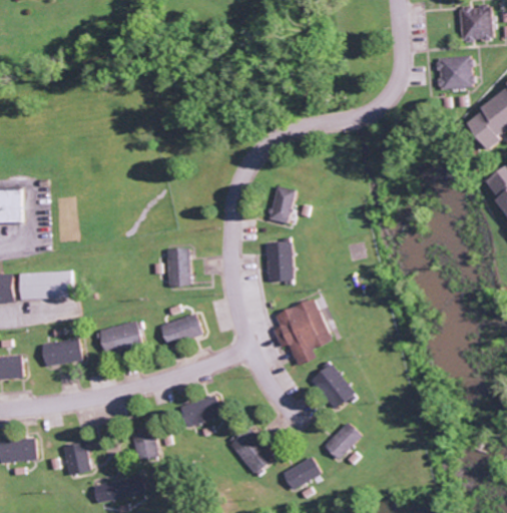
[(458,8),(459,41),(491,40),(490,7),(458,8)]
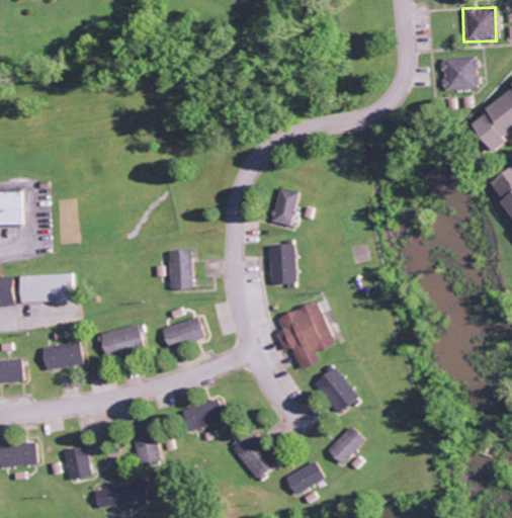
[(441,91),(476,89),(474,57),(439,59),(441,91)]
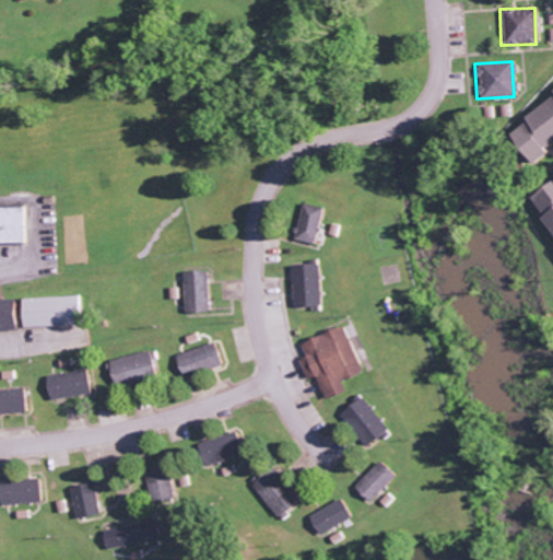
[(552,94),(522,115),(545,149),(552,143),(552,94)]
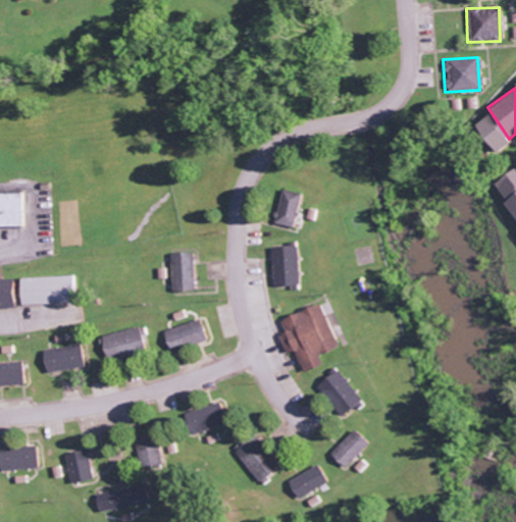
[(515,219),(515,170),(509,175),(514,184),(499,194),(515,219)]
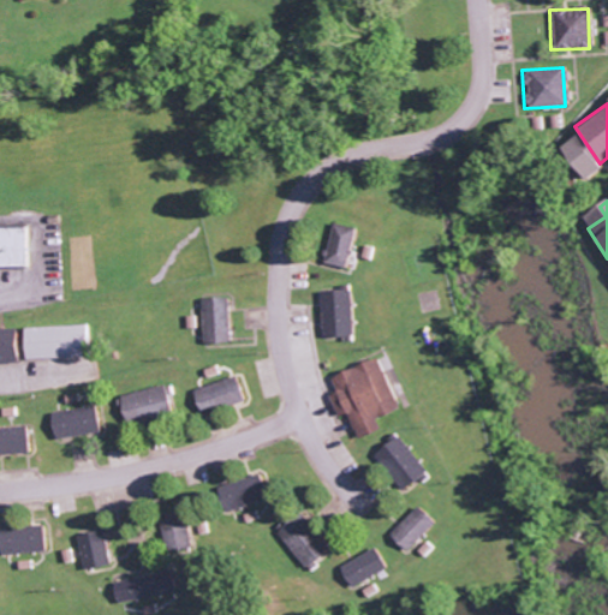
[(343,269),(353,230),(331,224),(320,263),(343,269)]
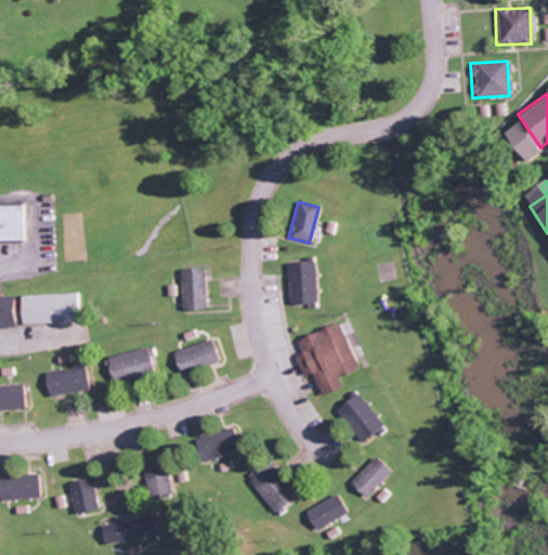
[(0,241),(23,241),(22,206),(0,206),(0,241)]
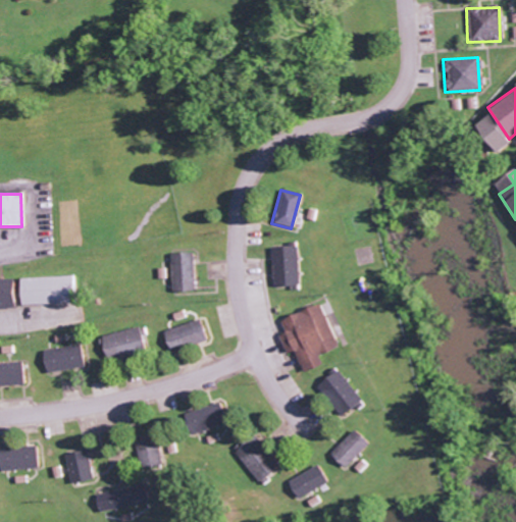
[(298,285),(297,247),(269,248),(270,286),(298,285)]
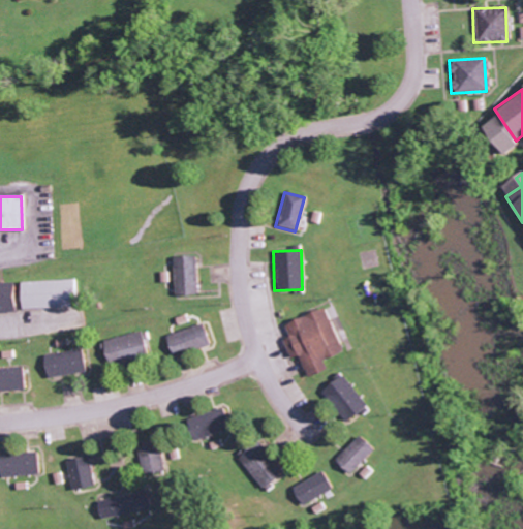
[(172,297),(195,296),(194,256),(171,256),(172,297)]
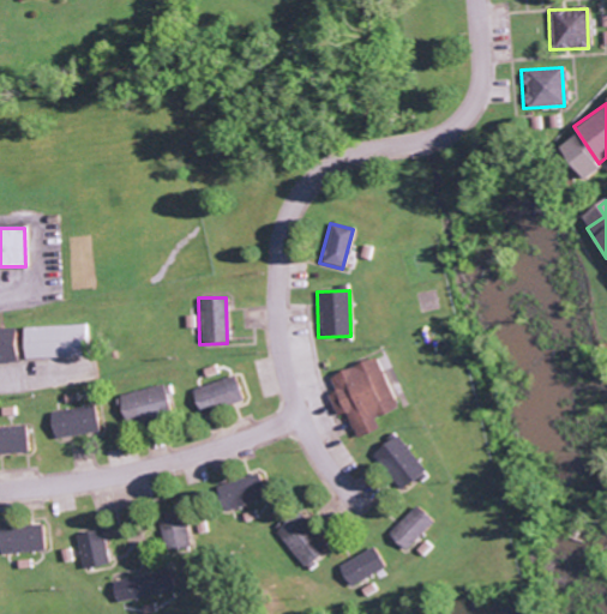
[(23,359),(84,356),(83,325),(22,327),(23,359)]
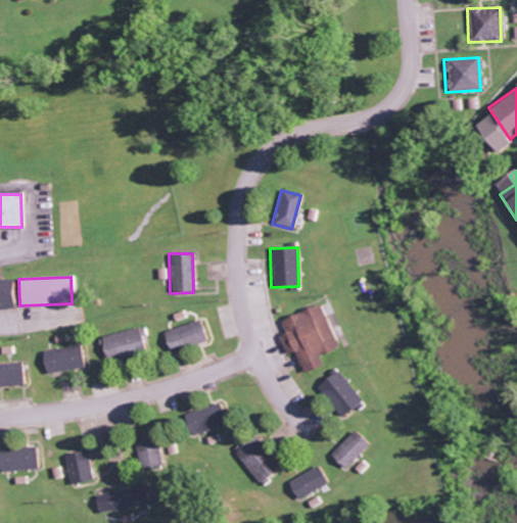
[(0,308),(15,308),(14,279),(0,279),(0,308)]
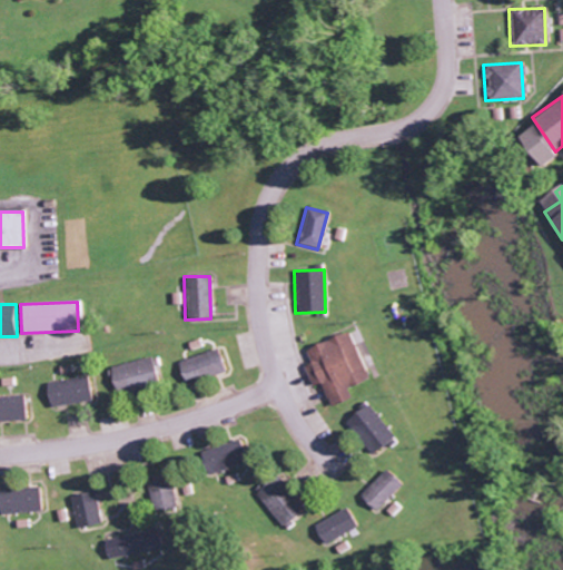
[(329,408),(351,399),(347,387),(366,381),(348,332),(303,350),(309,364),(302,367),(309,387),(319,383),(329,408)]
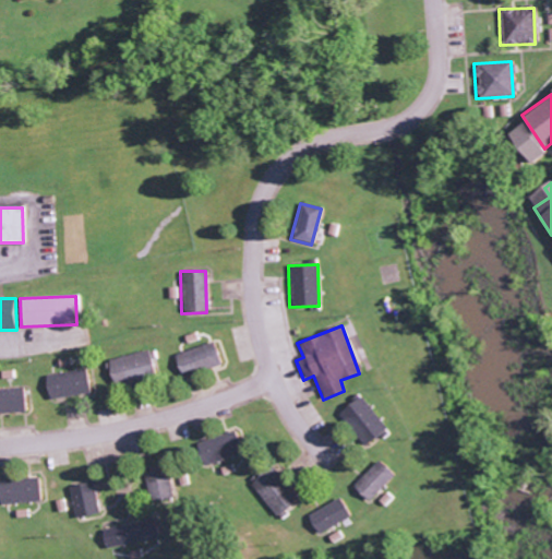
[(220,364),(213,341),(174,355),(181,378),(220,364)]
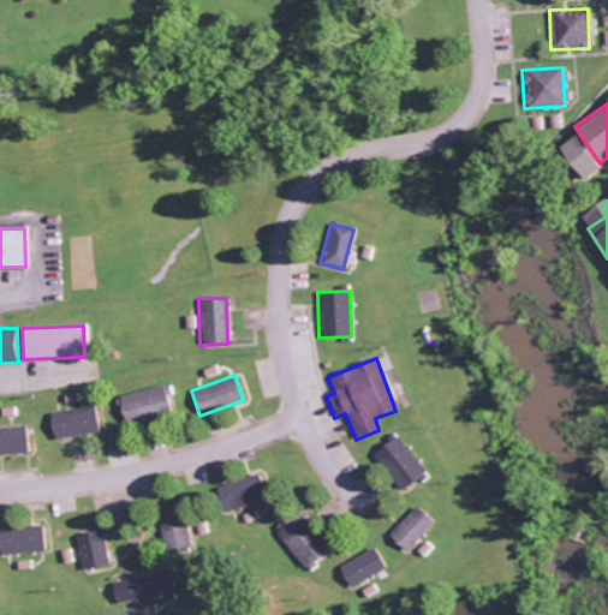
[(171,415),(164,386),(117,396),(124,427),(171,415)]
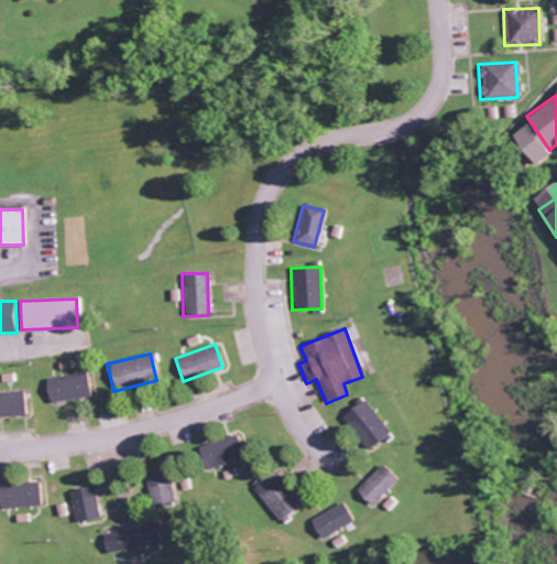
[(46,379),(46,400),(88,399),(87,378),(46,379)]
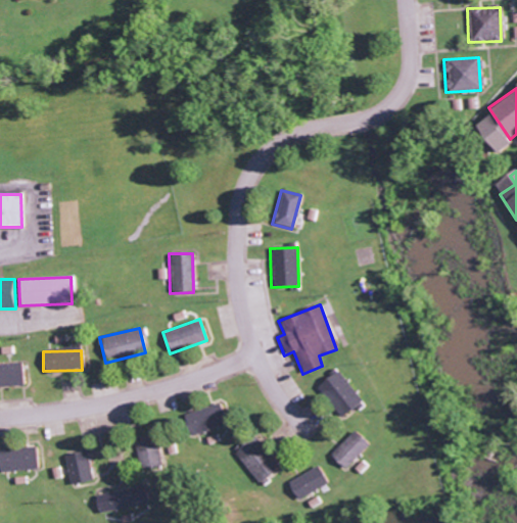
[(318,385),(338,419),(361,405),(339,371),(318,385)]
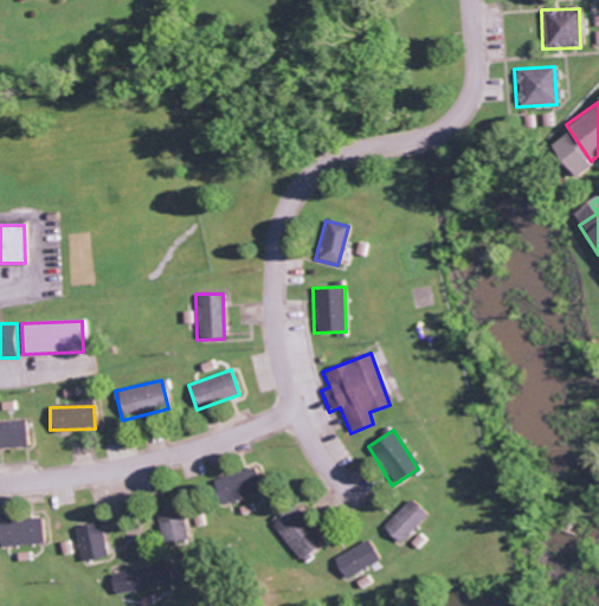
[(213,481),(219,504),(248,497),(242,472),(213,481)]
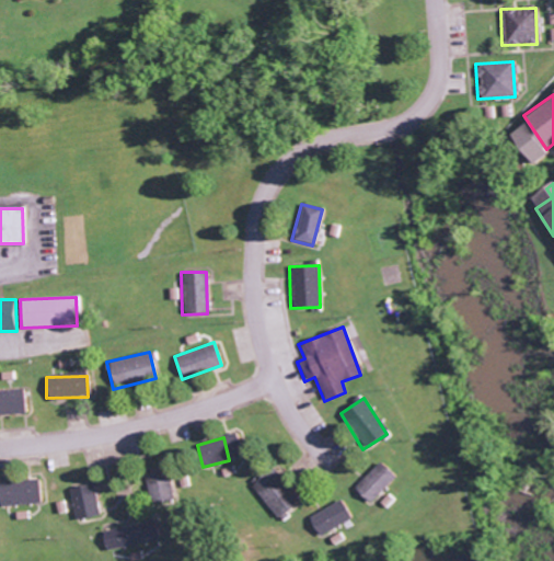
[(354,490),(371,504),(395,476),(378,461),(354,490)]
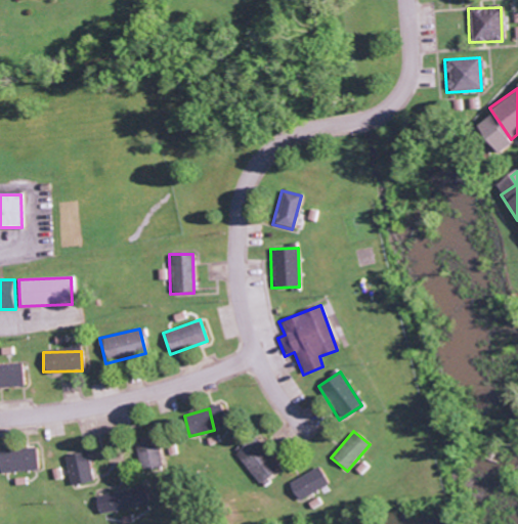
[(132,442),(138,472),(161,468),(155,438),(132,442)]
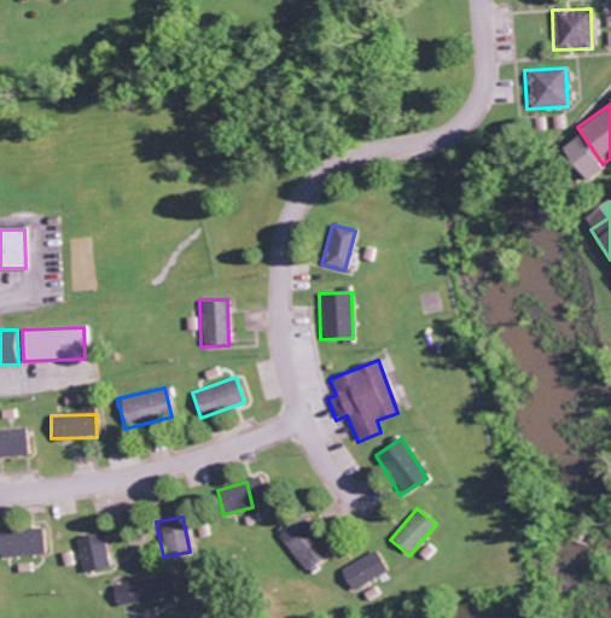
[(275,537),(308,573),(332,552),(300,517),(275,537)]
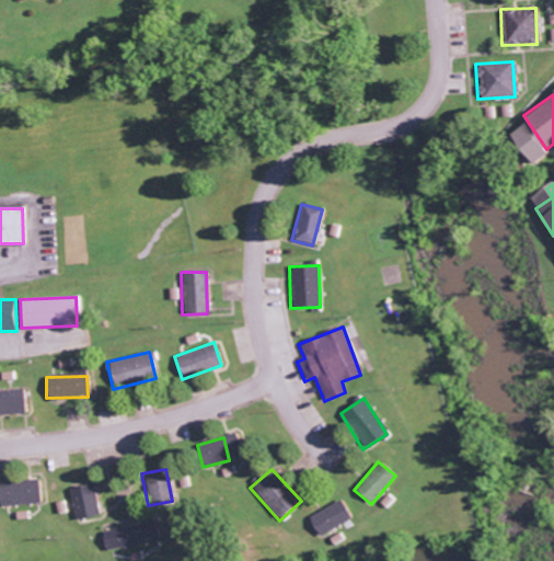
[(37,503),(37,481),(0,482),(0,504),(37,503)]
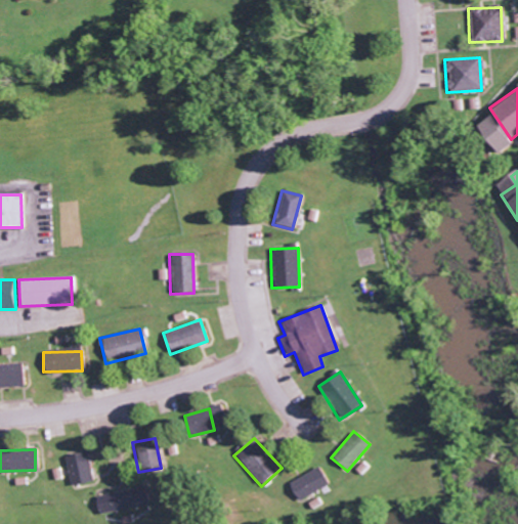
[(66,486),(88,484),(86,453),(62,455),(66,486)]
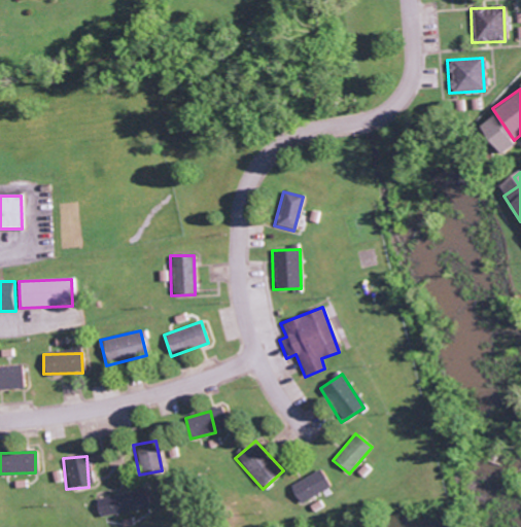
[(299,501),(330,487),(322,470),(290,485),(299,501)]
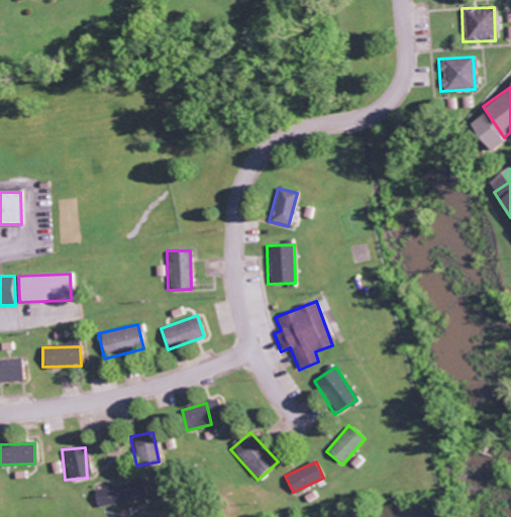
[(130,501),(126,483),(92,490),(96,507),(130,501)]
